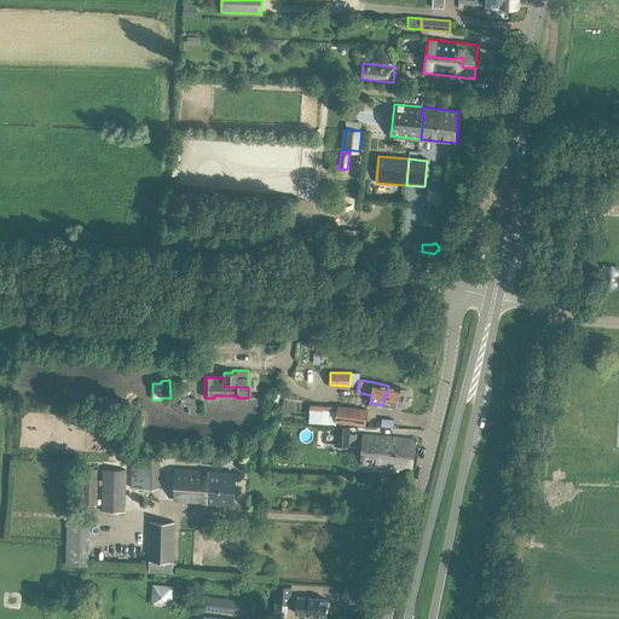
[(189,415),(194,415),(197,415),(197,405),(196,405),(196,398),(194,398),(189,398),(187,386),(172,388),(172,399),(181,399),(181,406),(189,406),(189,415)]
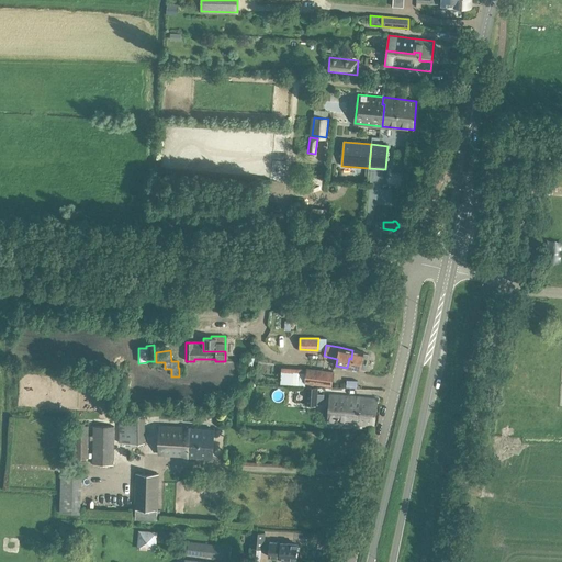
[(349,358),(347,368),(360,370),(360,369),(366,370),(369,355),(363,353),(363,352),(352,350),(351,359),(349,358)]
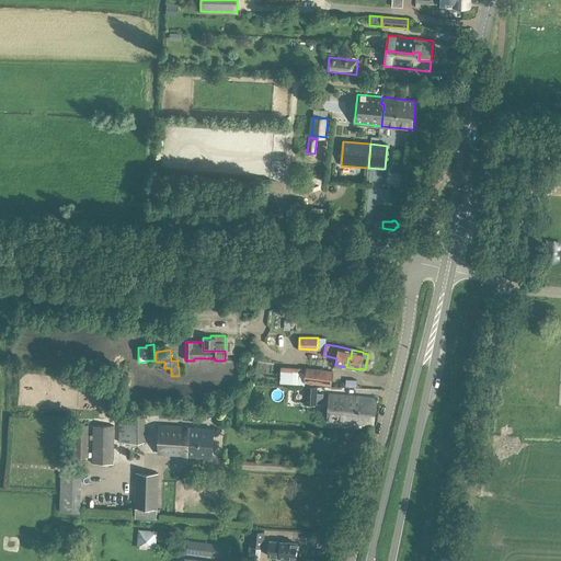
[(281,368),(279,382),(304,384),(304,369),(281,368)]
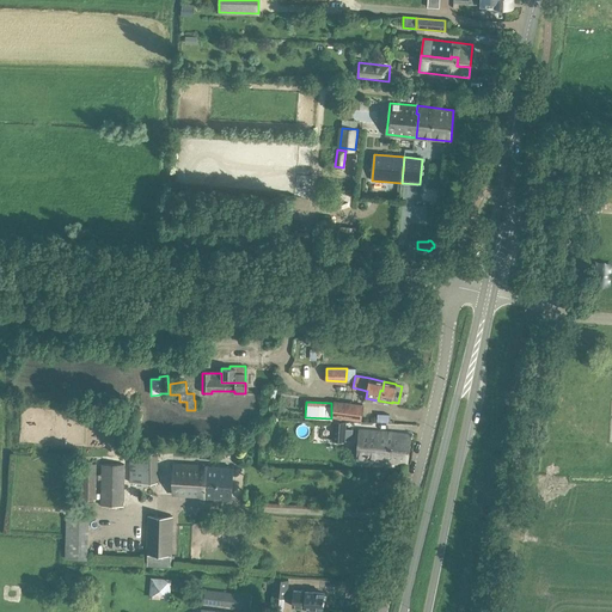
[(363,405),(335,402),(332,416),(361,420),(363,405)]
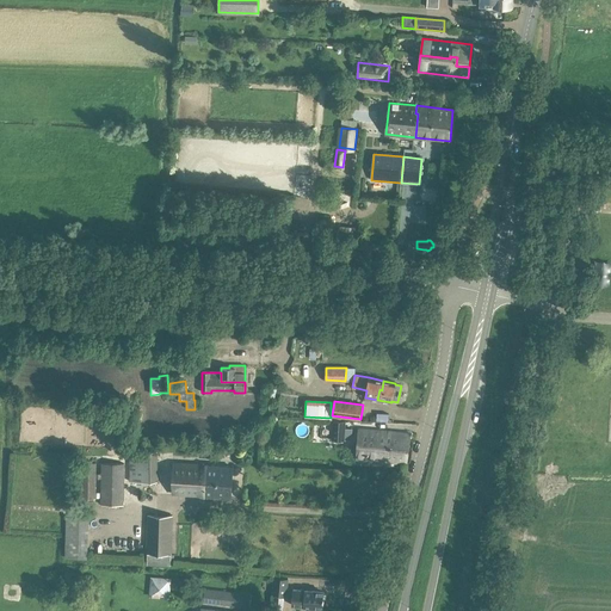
[(139,423),(141,408),(134,407),(131,421),(139,423)]
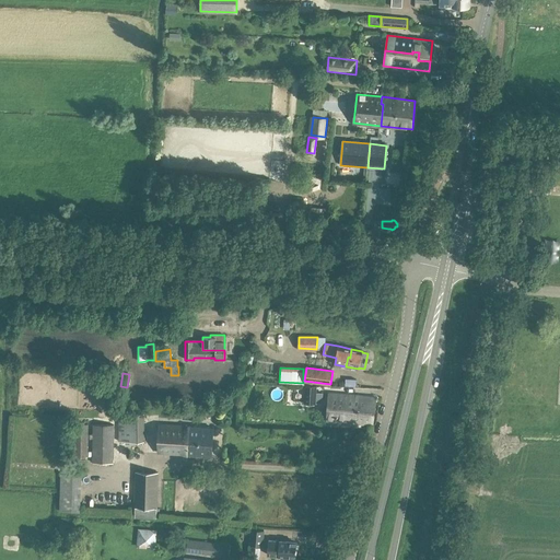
[(305,385),(304,403),(315,404),(323,404),(323,394),(316,393),(316,386),(305,385)]
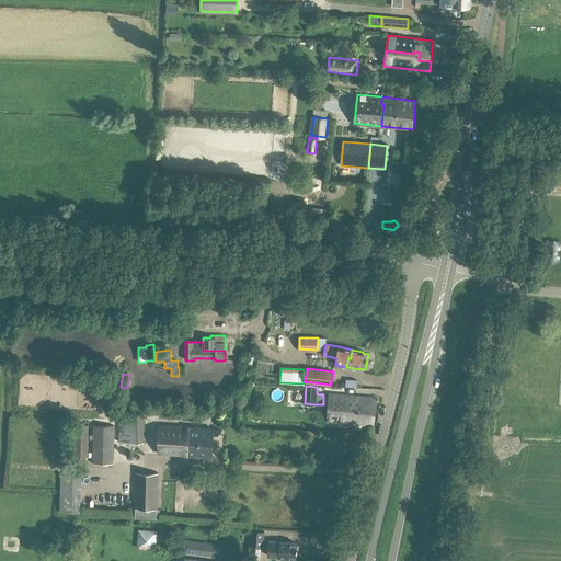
[(329,395),(329,407),(375,413),(377,399),(329,395)]
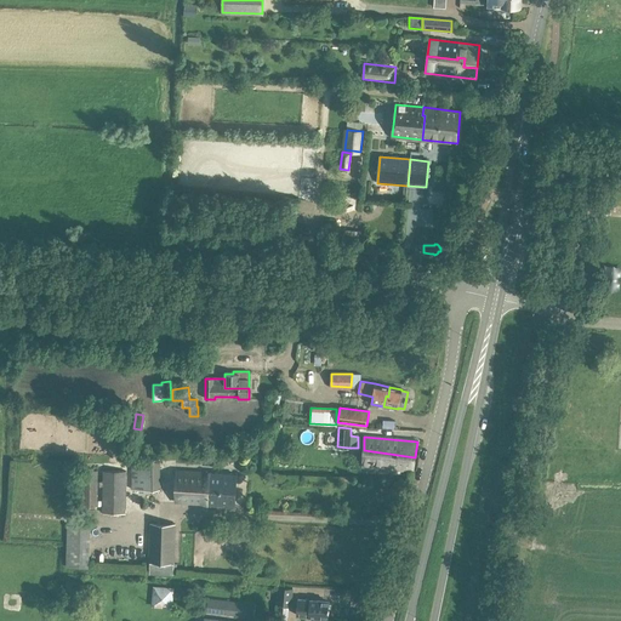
[(414,472),(415,457),(364,450),(363,467),(414,472)]
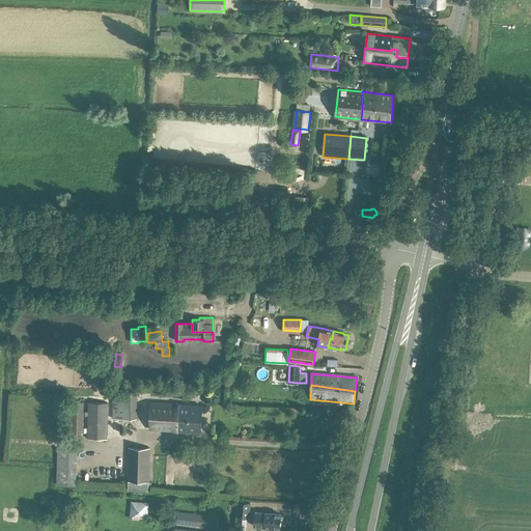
[(173,389),(173,397),(183,398),(184,389),(173,389)]
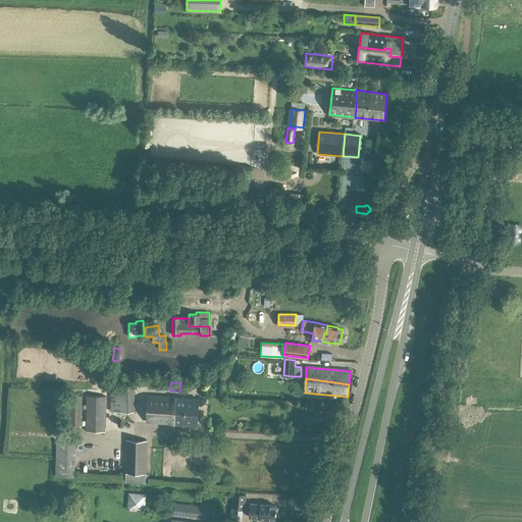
[(135,385),(111,386),(112,411),(135,411),(135,385)]
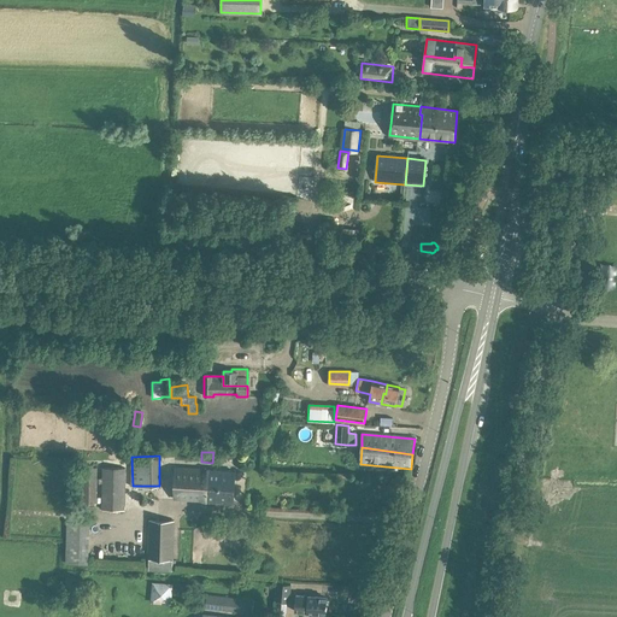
[(98,468),(83,468),(82,503),(97,504),(98,468)]
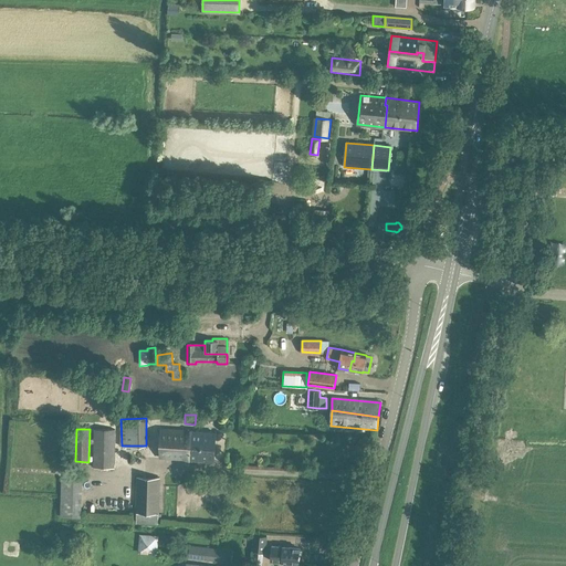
[(115,429),(94,429),(94,443),(94,468),(115,468),(115,429)]
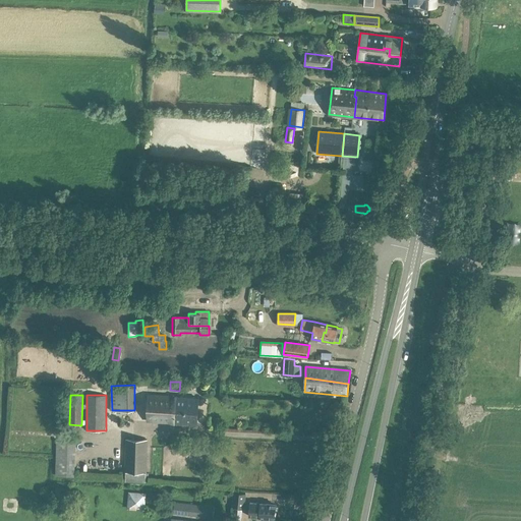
[(148,421),(196,425),(198,399),(150,395),(148,421)]
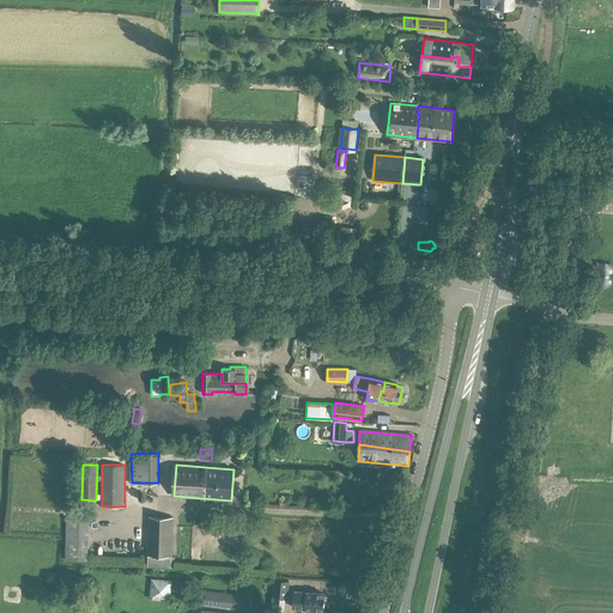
[(147,556),(147,566),(171,566),(171,556),(174,517),(149,516),(147,556)]
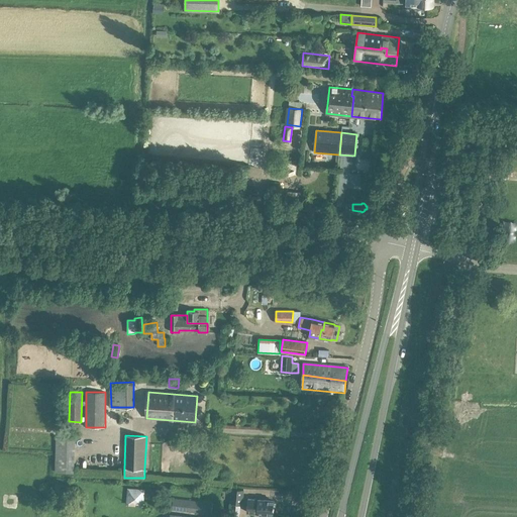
[(75,438),(58,438),(57,472),(75,472),(75,438)]
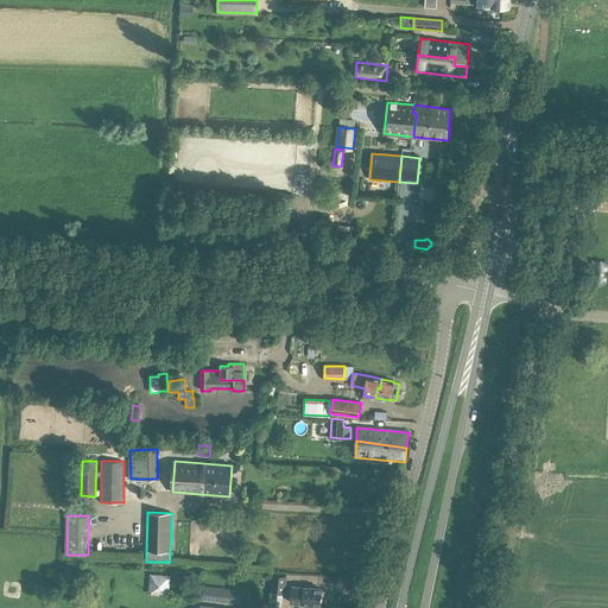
[(272,576),(271,593),(285,594),(286,577),(272,576)]
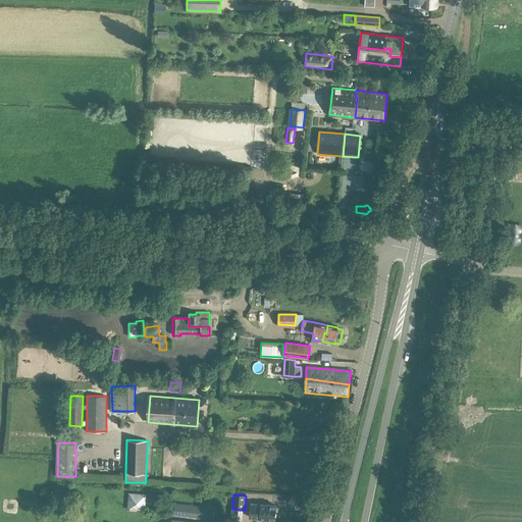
[(215,509),(176,504),(175,514),(214,519),(215,509)]
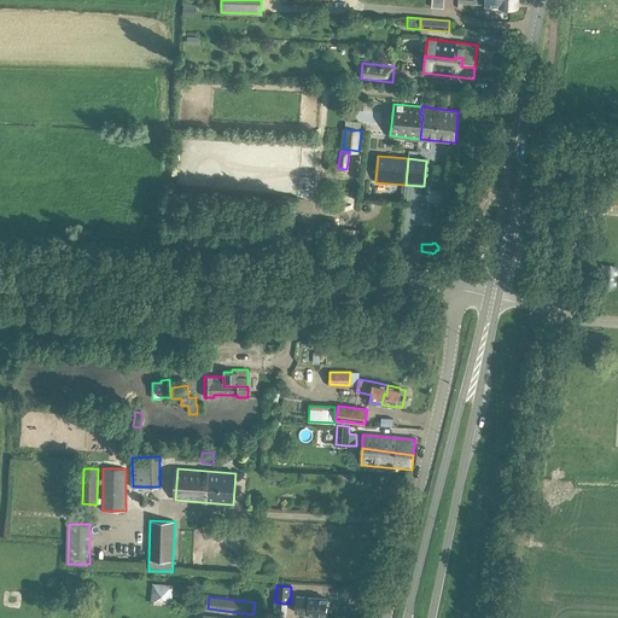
[(327,599),(296,596),(295,613),(326,614),(327,599)]
